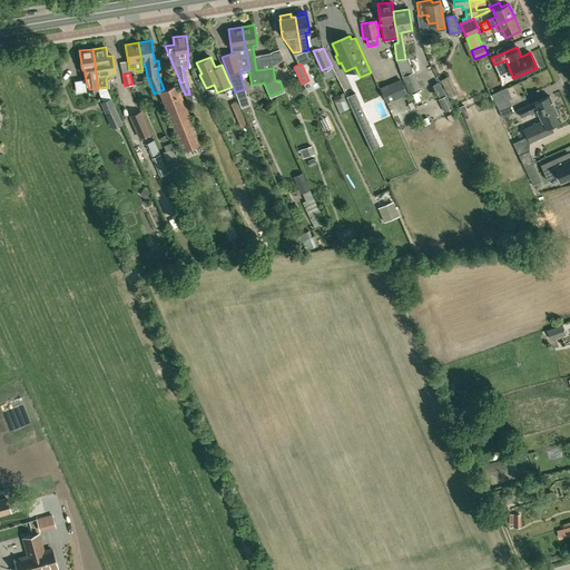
[(412,72),(402,77),(409,92),(419,88),(412,72)]
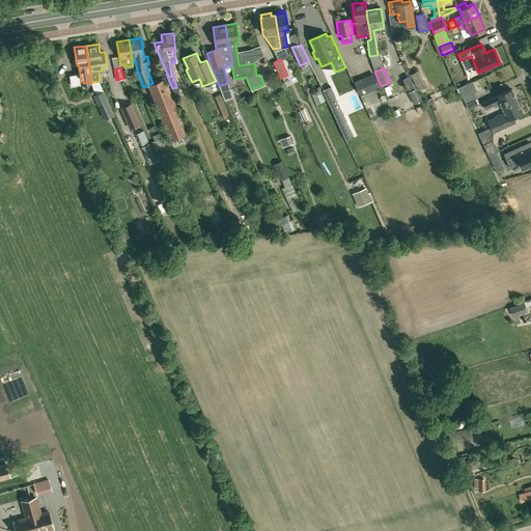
[(353,81),(359,95),(380,86),(372,72),(353,81)]
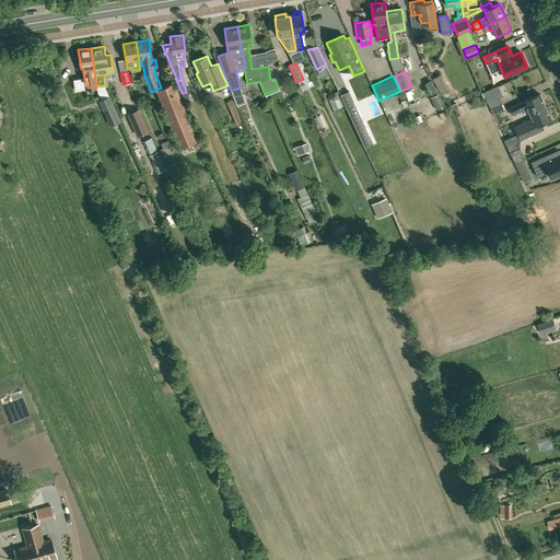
[(161,88),(156,90),(179,147),(197,140),(178,94),(174,82),(161,88)]
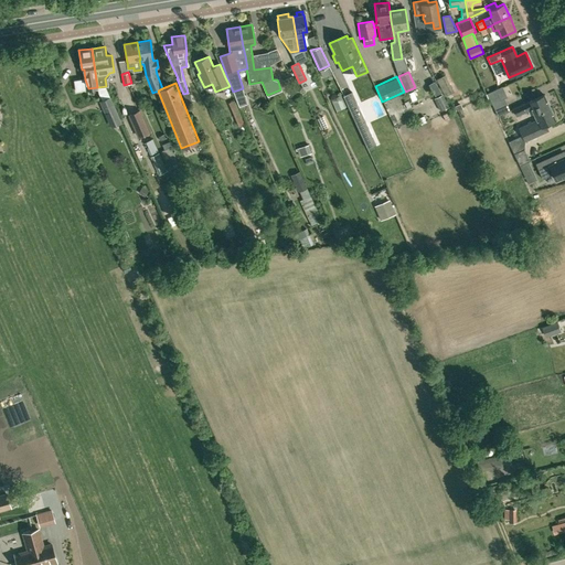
[(496,89),(487,94),(496,110),(508,105),(504,98),(500,100),(496,89)]
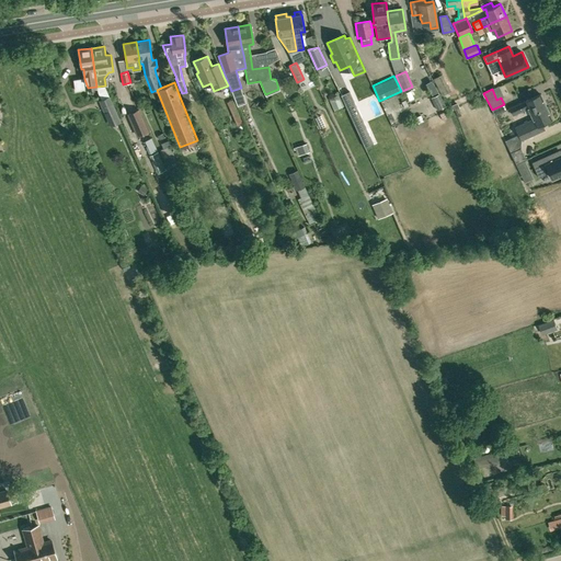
[(350,91),(341,95),(348,113),(354,124),(363,121),(357,109),(350,91)]
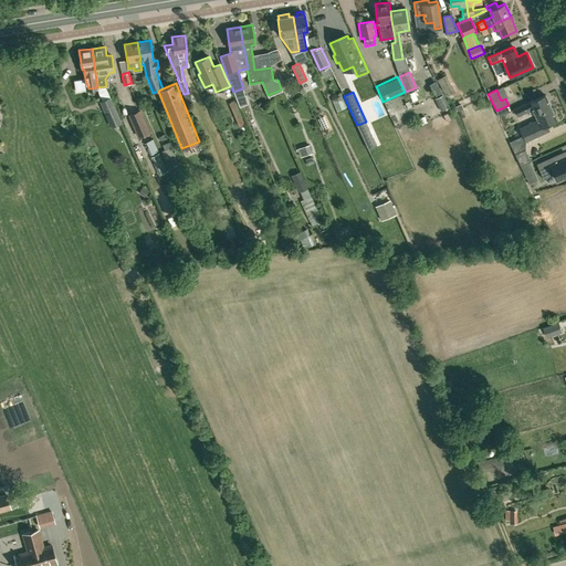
[(551,106),(544,93),(513,107),(516,115),(532,108),(534,114),(551,106)]
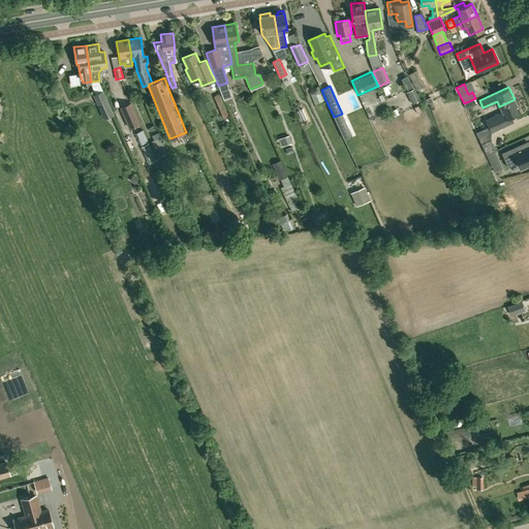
[(411,97),(409,98),(412,103),(419,100),(414,88),(408,91),(411,97)]
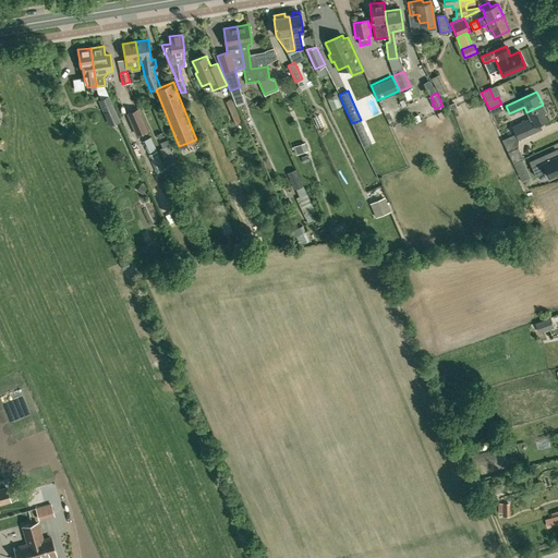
[(338,98),(328,102),(331,109),(341,106),(338,98)]
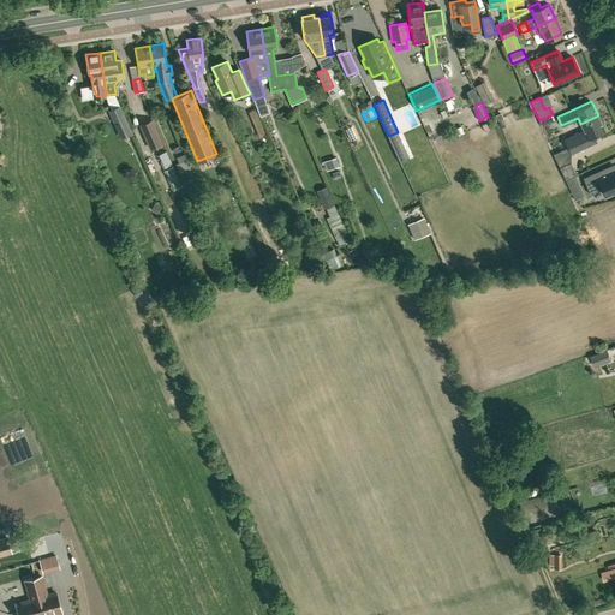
[(258,136),(264,133),(255,109),(249,111),(258,136)]
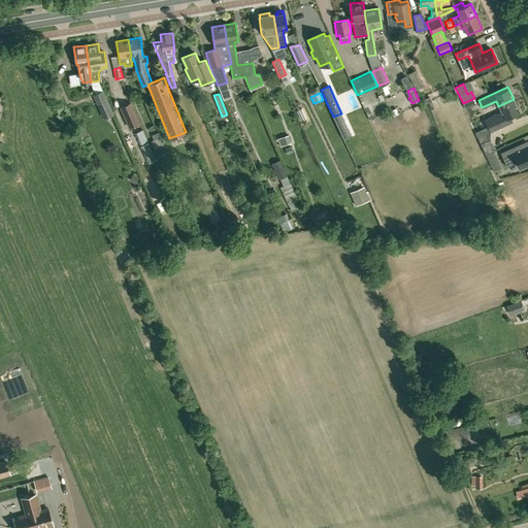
[(519,110),(514,99),(498,106),(500,111),(485,119),(488,127),(475,133),(486,155),(495,150),(490,139),(490,131),(512,121),(509,116),(519,110)]
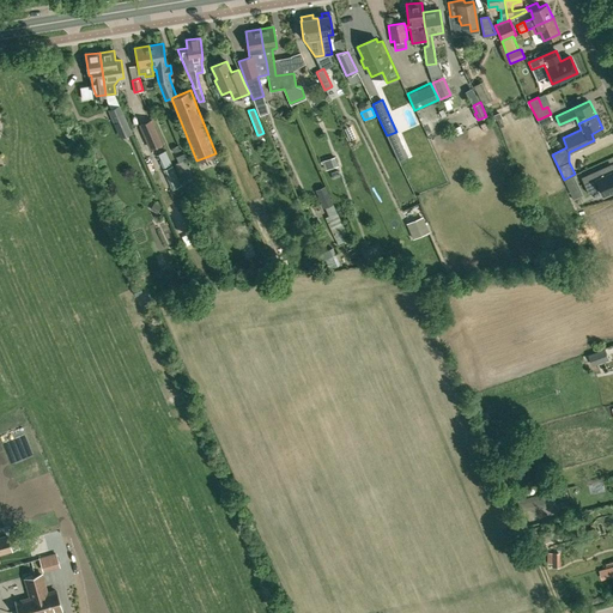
[(115,121),(122,135),(131,132),(125,116),(115,121)]
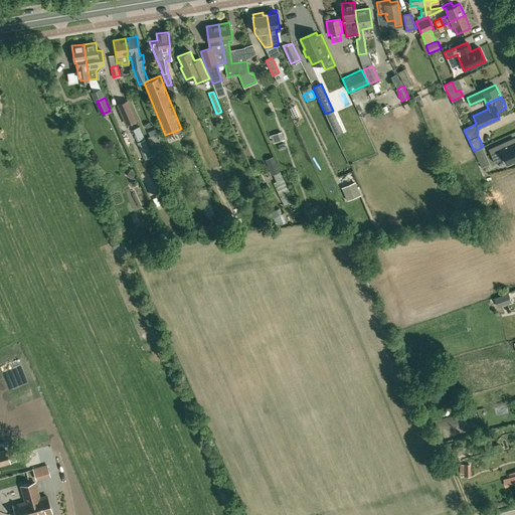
[(137,121),(127,100),(116,105),(125,126),(137,121)]
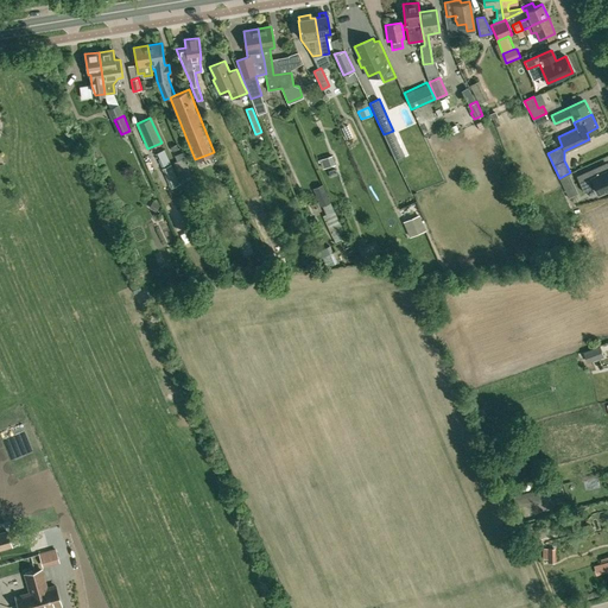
[(393,131),(384,134),(396,159),(405,156),(393,131)]
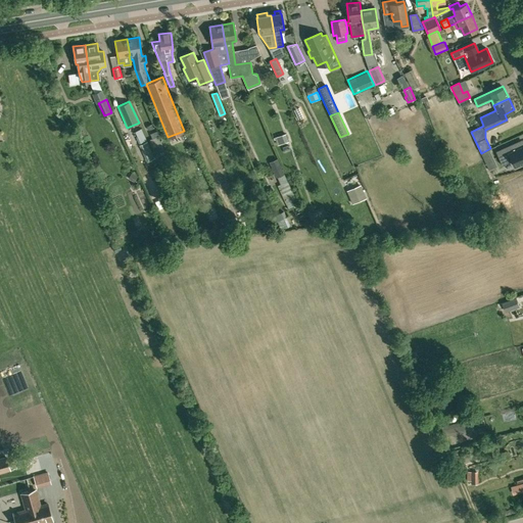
[(141,128),(134,130),(138,142),(145,140),(141,128)]
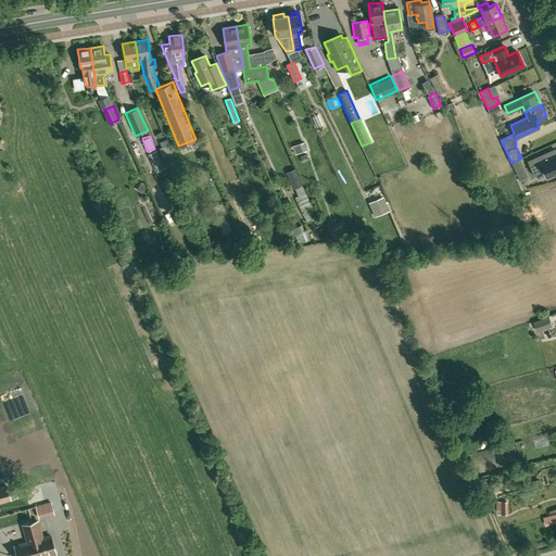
[(302,143),(292,147),(294,154),(304,151),(302,143)]
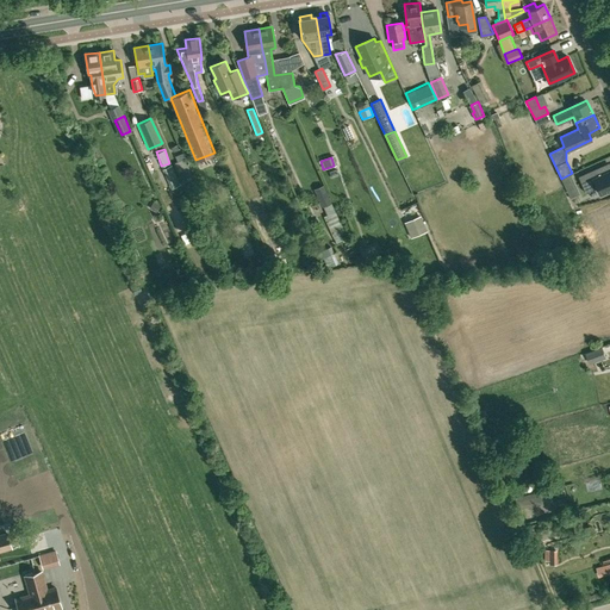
[(169,165),(161,168),(170,187),(179,184),(169,165)]
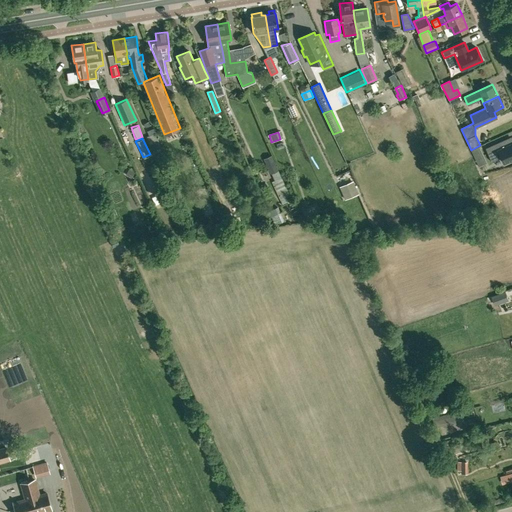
[(502,140),(485,148),(491,161),(501,157),(504,163),(511,159),(511,143),(505,146),(502,140)]
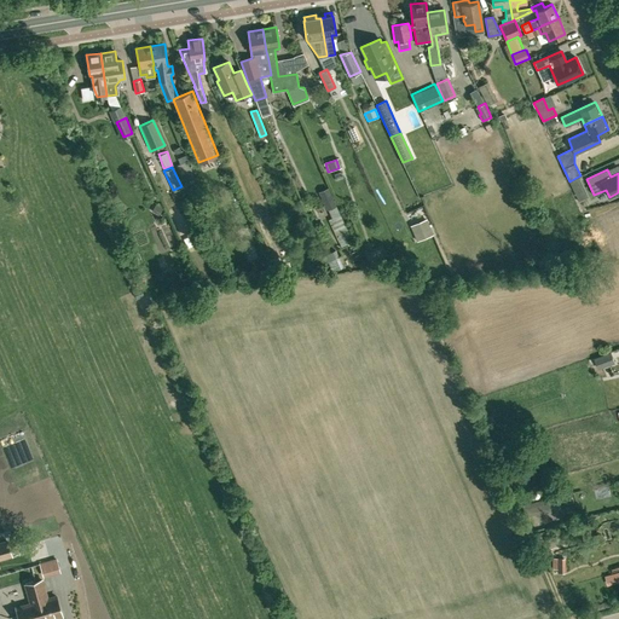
[(341,215),(328,187),(318,192),(327,209),(329,209),(333,218),(341,215)]
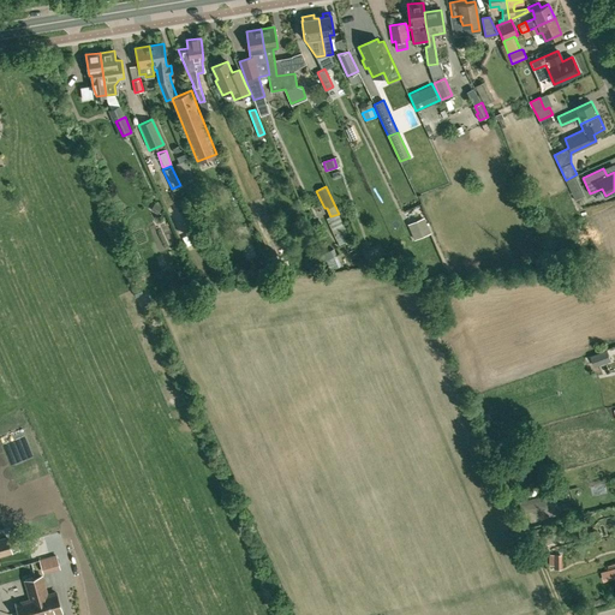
[(430,232),(424,218),(407,224),(415,239),(430,232)]
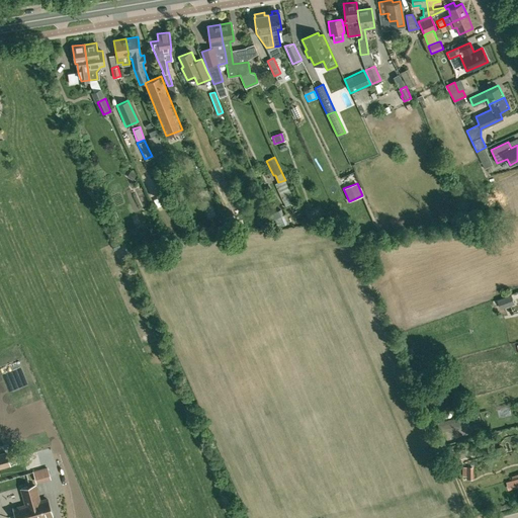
[(131,198),(134,210),(143,207),(141,201),(144,201),(141,190),(135,192),(137,197),(131,198)]
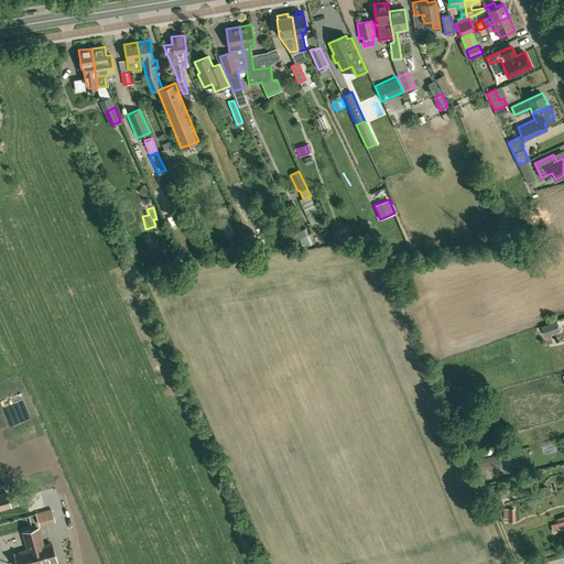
[(301,247),(311,245),(306,228),(296,231),(301,247)]
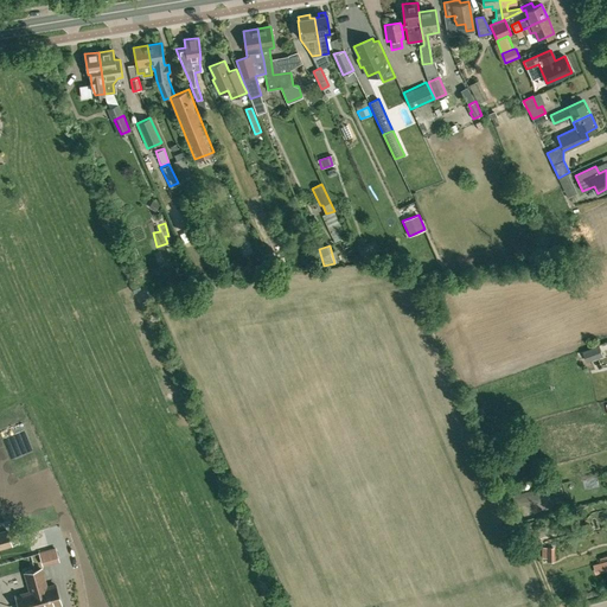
[(138,282),(135,283),(131,286),(134,293),(141,289),(138,282)]
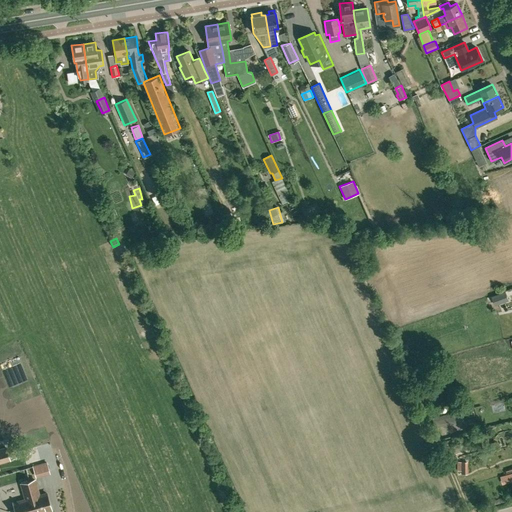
[(509,300),(506,291),(491,296),(495,306),(509,300)]
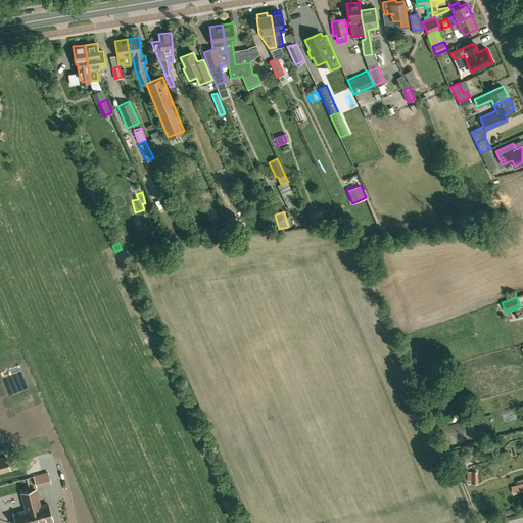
[(462,420),(441,426),(443,435),(465,429),(462,420)]
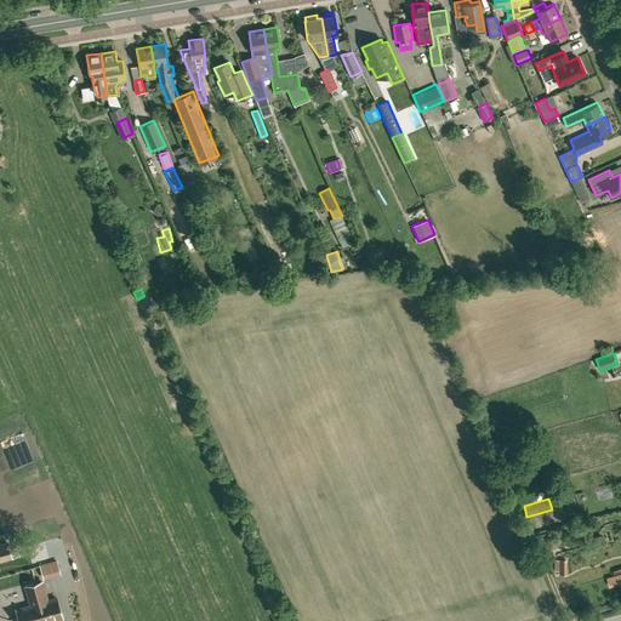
[(0,545),(0,560),(11,558),(7,542),(0,545)]
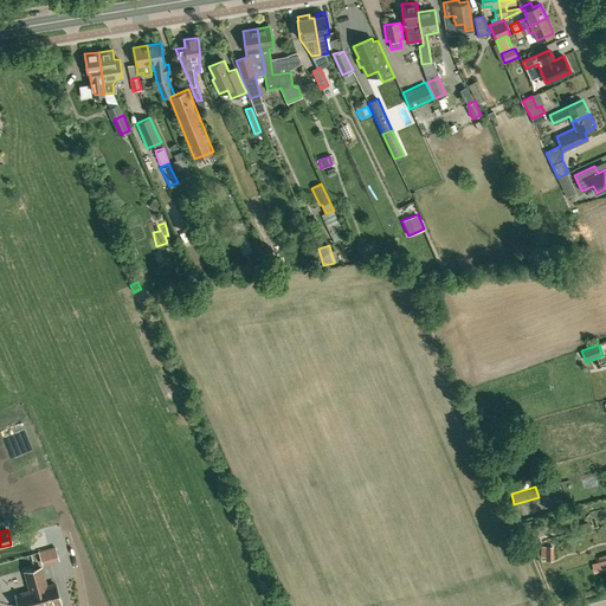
[(40,565),(58,560),(55,546),(37,550),(40,565)]
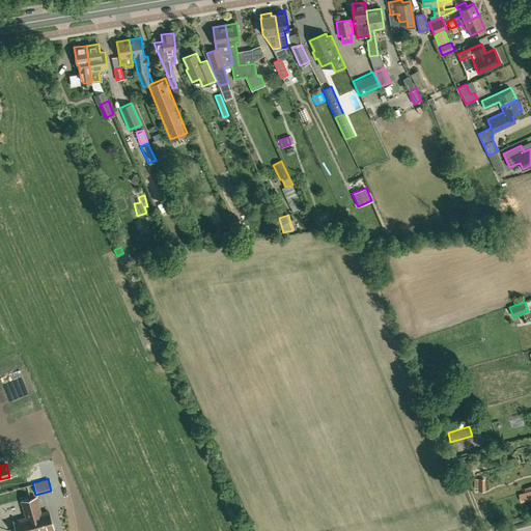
[(518,493),(521,502),(530,499),(530,484),(524,486),(525,492),(518,493)]
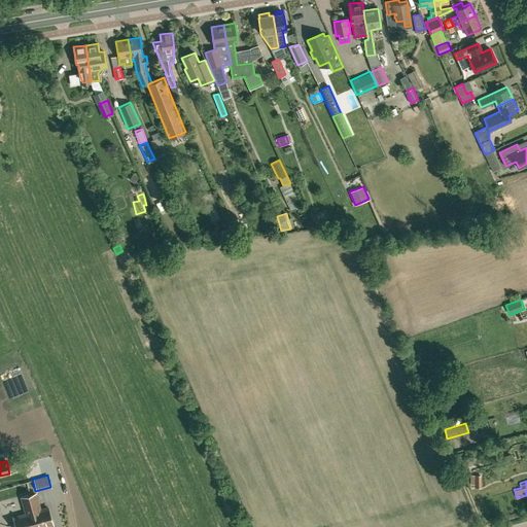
[(22,497),(26,514),(13,517),(16,526),(41,526),(53,524),(47,507),(40,510),(35,493),(22,497)]
